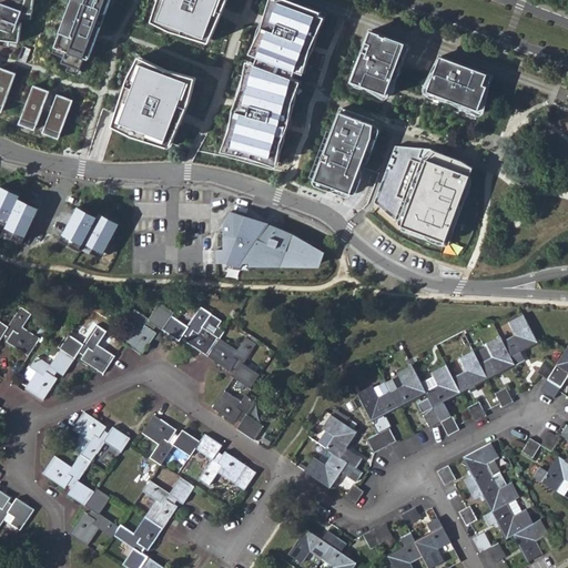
[(33,0),(0,0),(0,40),(19,42),(21,23),(18,23),(22,13),(31,14),(33,0)]
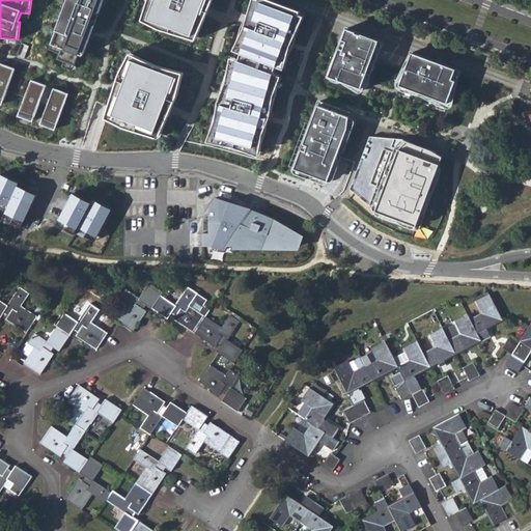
[(67,0),(51,44),(61,48),(57,59),(75,65),(79,55),(82,56),(103,0),(67,0)]
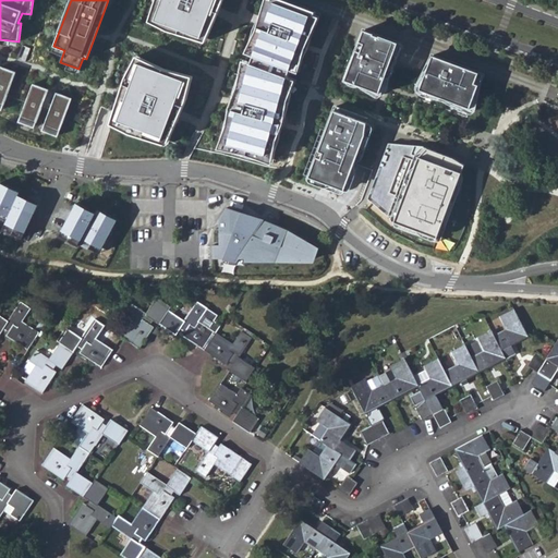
[(165,0),(158,21),(202,38),(216,0),(165,0)]
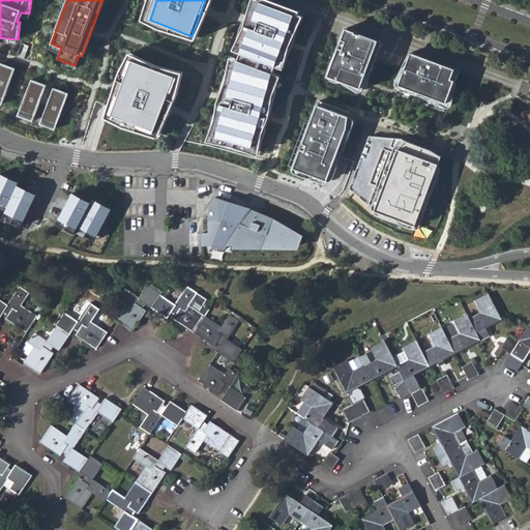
[(262,0),(242,52),(277,65),(297,15),(262,0)]
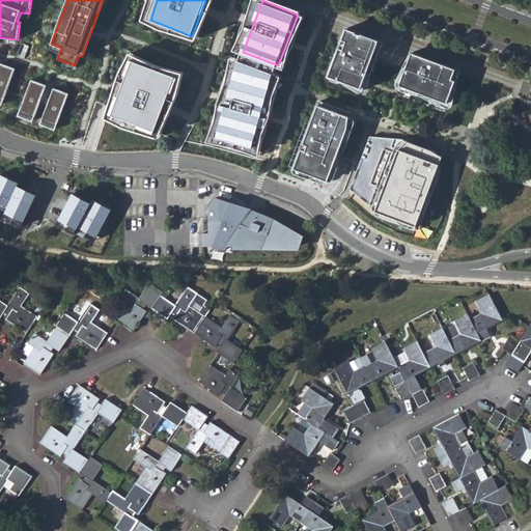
[(350,29),(331,77),(364,88),(381,40),(350,29)]
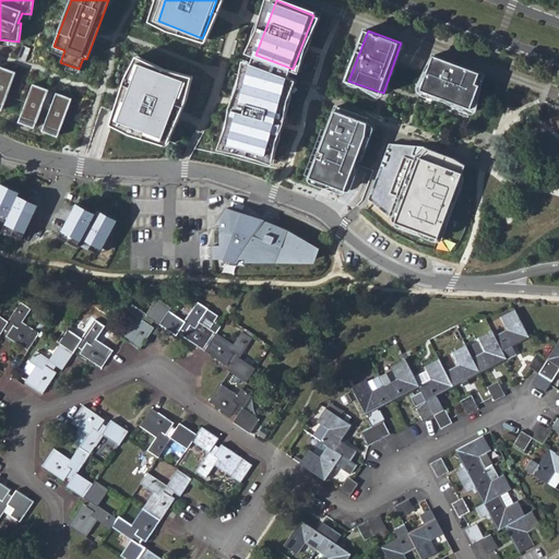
[(30,49),(25,47),(20,60),(24,62),(30,49)]
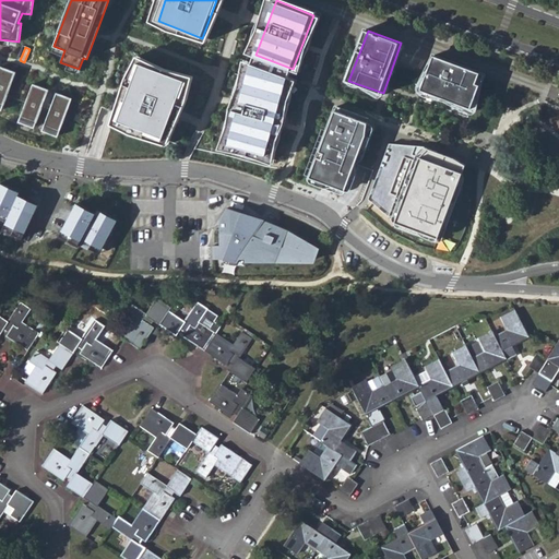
[(437,56),(424,90),(473,107),(482,85),(477,83),(482,73),(437,56)]
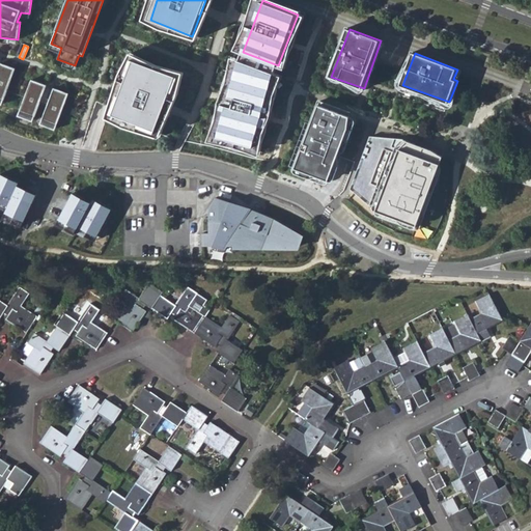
[(134,59),(115,112),(157,129),(176,76),(134,59)]
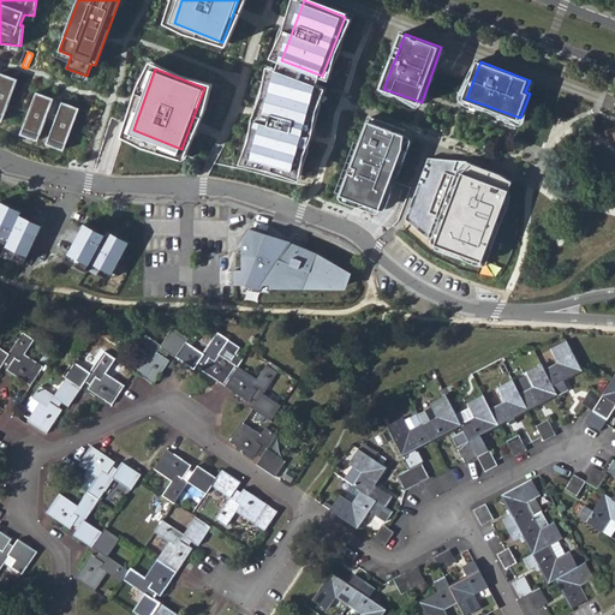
[(279,70),(266,112),(276,113),(272,124),(305,136),(318,84),(279,70)]
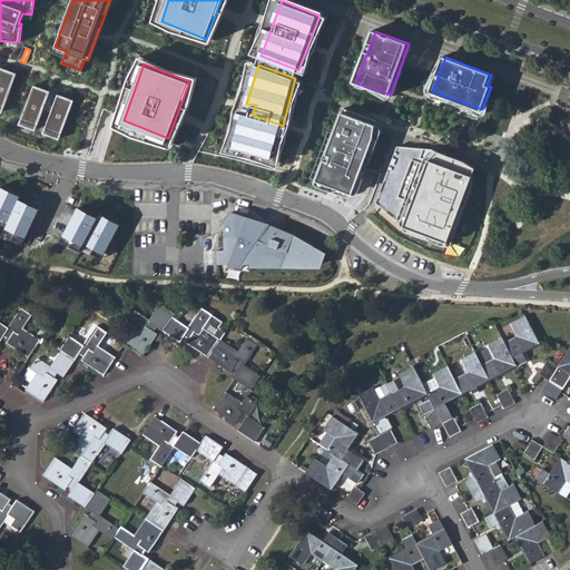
[(16,74),(0,68),(0,107),(3,108),(16,74)]
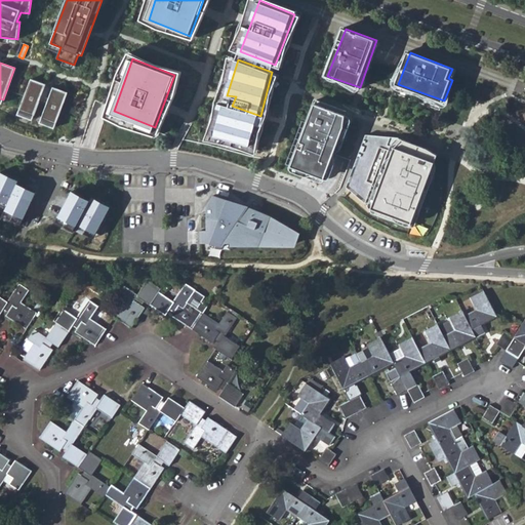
[(45,85),(31,79),(18,111),(34,116),(45,85)]
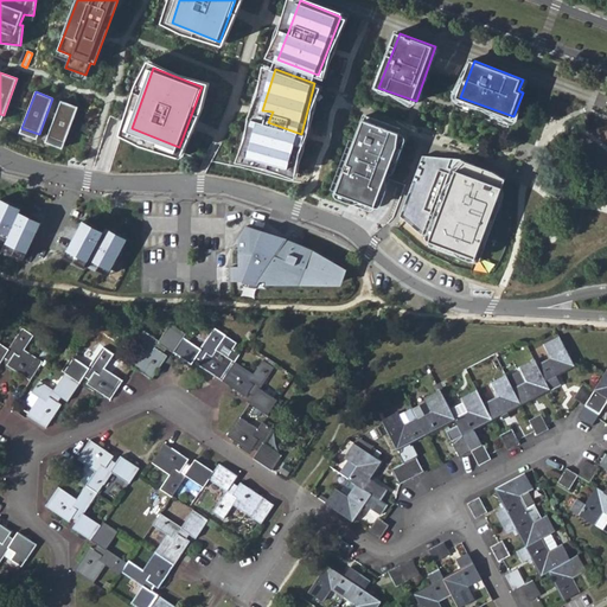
[(77,108),(61,101),(48,138),(64,144),(69,131),(77,108)]
